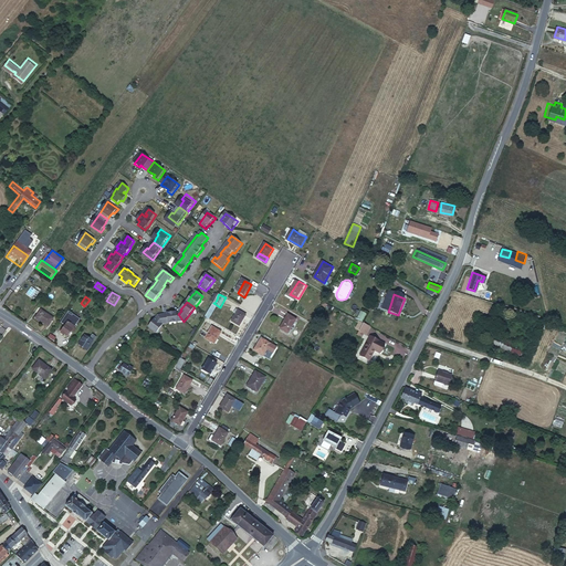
[(220,307),(213,303),(206,317),(212,321),(220,307)]
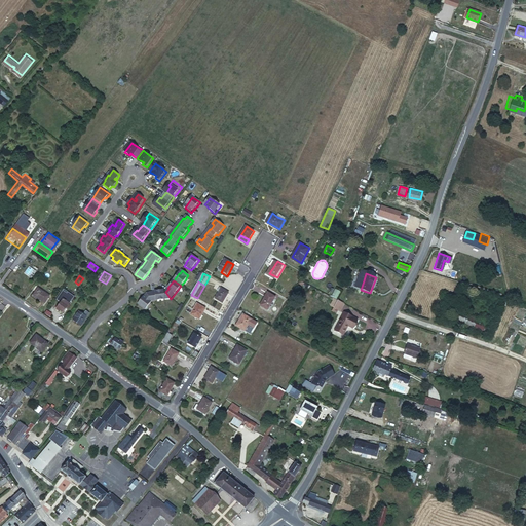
[(49,296),(38,288),(34,294),(45,302),(49,296)]
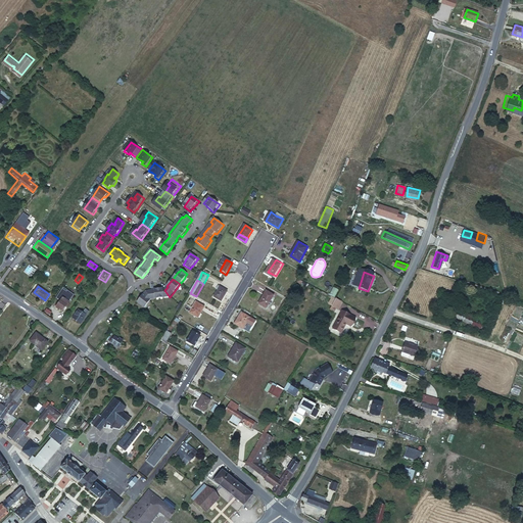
[(229,290),(222,286),(216,297),(223,301),(229,290)]
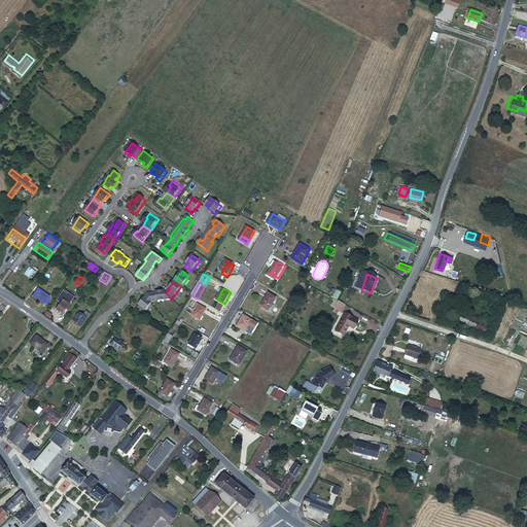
[(332,297),(339,300),(341,291),(335,289),(332,297)]
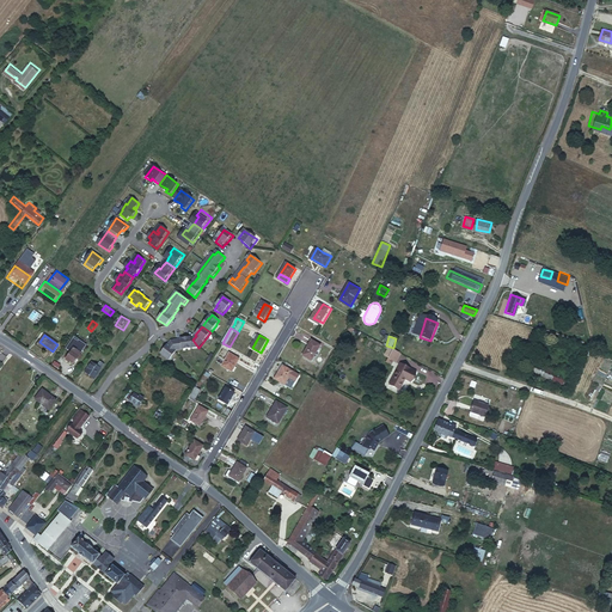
[(74,337),(66,347),(71,350),(66,357),(73,363),(87,344),(80,338),(79,341),(74,337)]
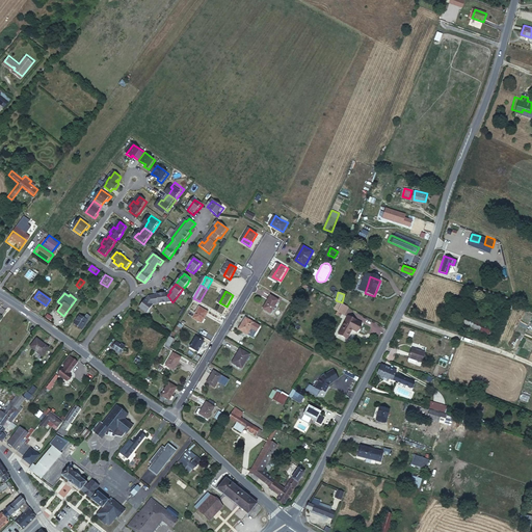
[(166,294),(157,295),(157,296),(153,296),(153,300),(154,300),(154,304),(158,303),(158,304),(167,303),(167,302),(173,302),(167,295),(166,295),(166,294)]
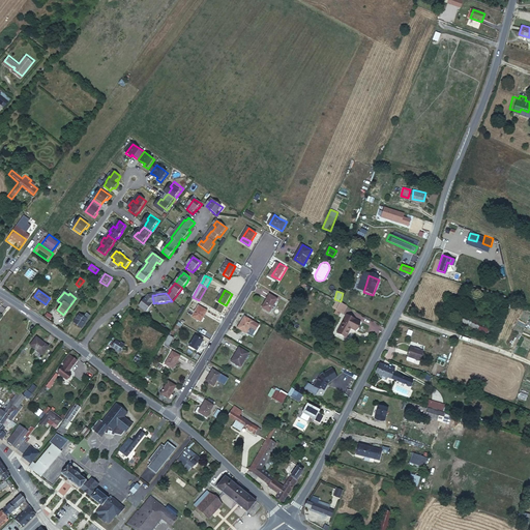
[(152,299),(152,295),(148,296),(145,300),(145,299),(139,306),(146,312),(151,304),(152,303),(153,303),(153,299),(152,299)]
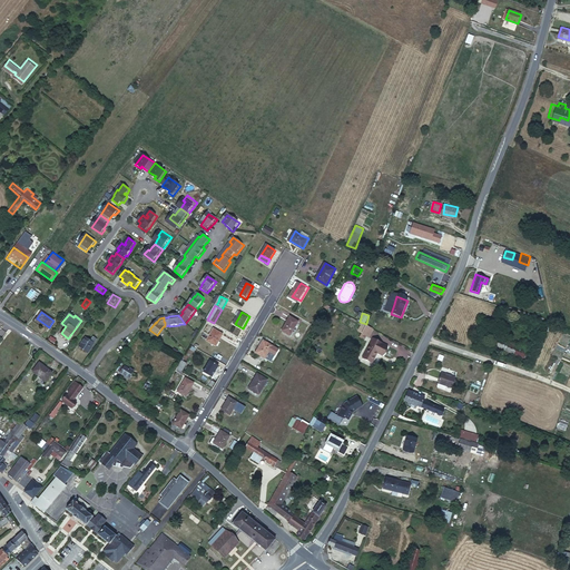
[(295,318),(288,330),(296,334),(303,323),(295,318)]
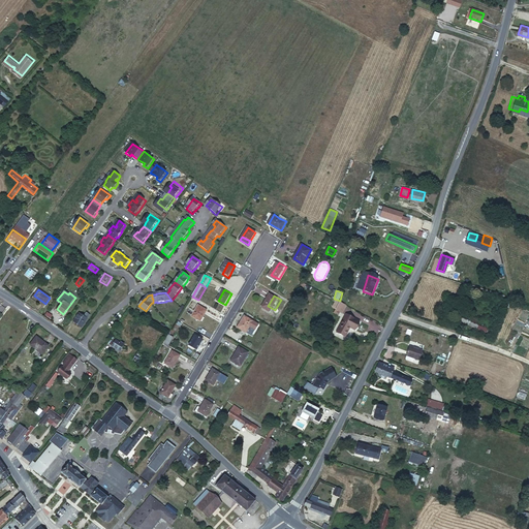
[(347,307),(338,302),(334,309),(343,314),(347,307)]
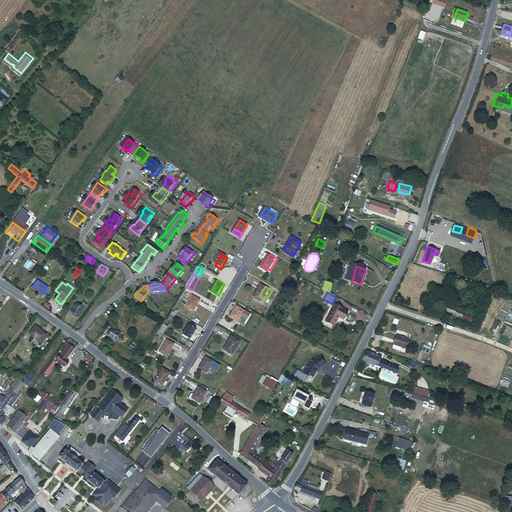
[(200,303),(194,299),(188,311),(193,314),(200,303)]
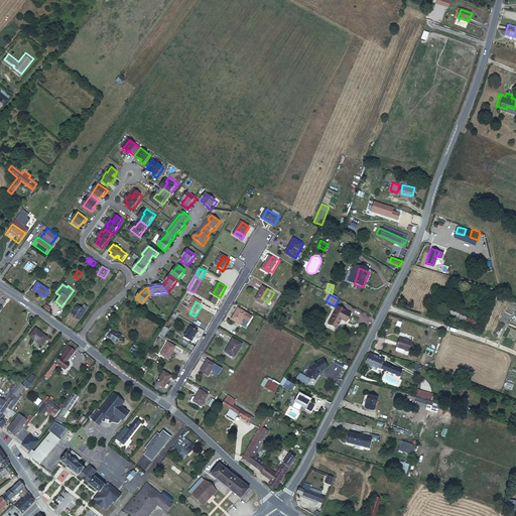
[(81,307),(78,304),(71,312),(80,318),(88,307),(84,304),(81,307)]
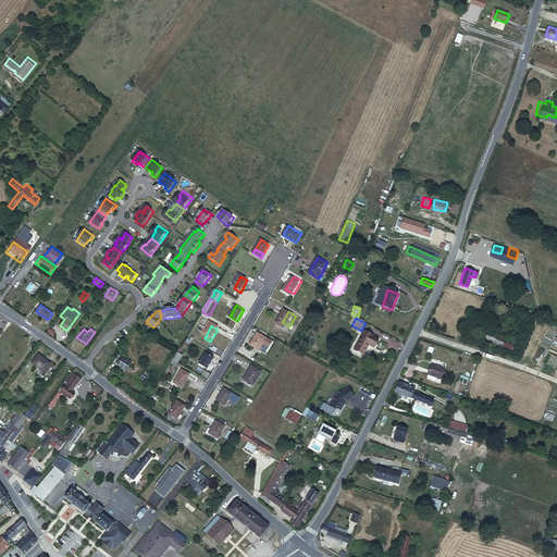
[(518,343),(485,329),(482,336),(515,349),(518,343)]
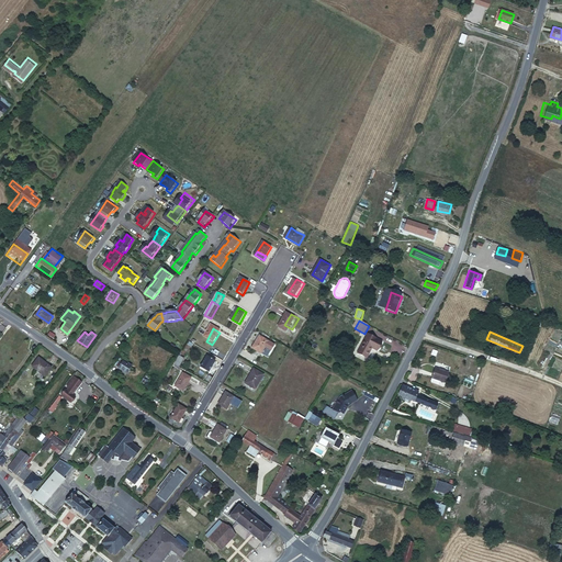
[(270,340),(262,336),(256,348),(263,352),(270,340)]
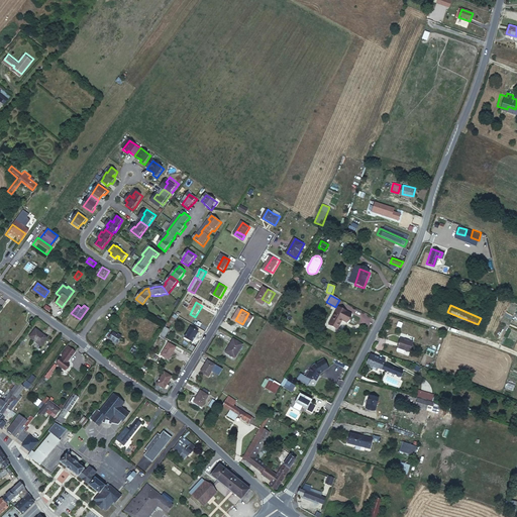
[(351,315),(338,309),(328,328),(336,332),(342,321),(347,323),(351,315)]
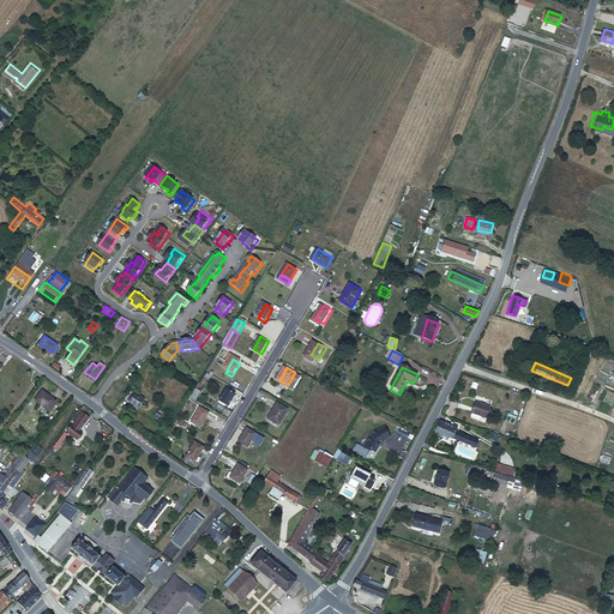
[(239,395),(229,389),(222,403),(230,408),(239,395)]
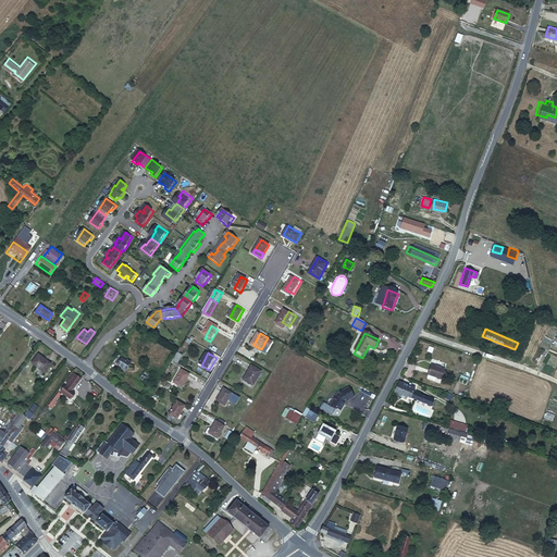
[(178,354),(174,360),(180,363),(184,357),(178,354)]
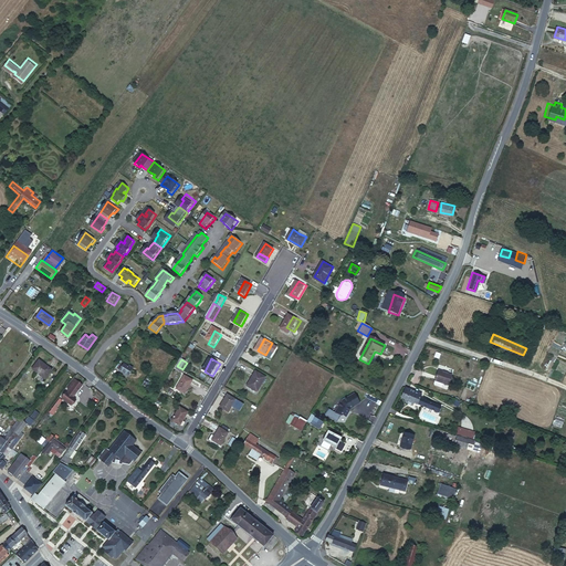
[(134,369),(121,360),(116,368),(129,377),(134,369)]
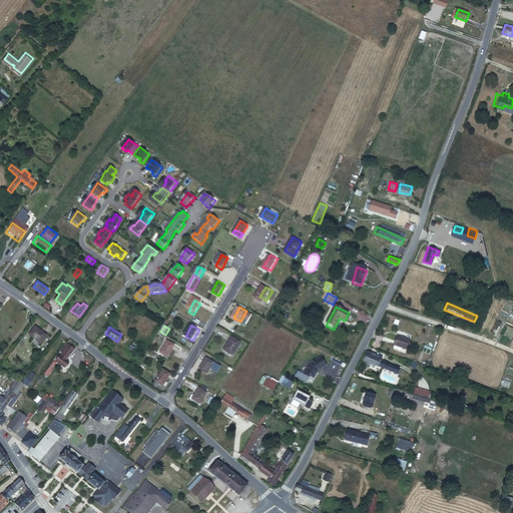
[(36,328),(29,336),(41,345),(47,337),(36,328)]
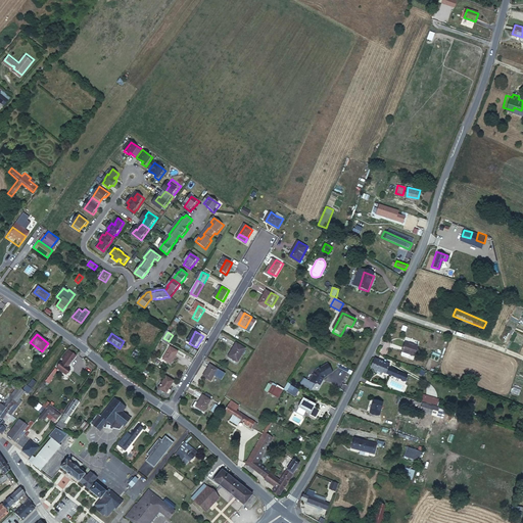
[(415,343),(402,339),(399,348),(409,351),(412,352),(415,343)]
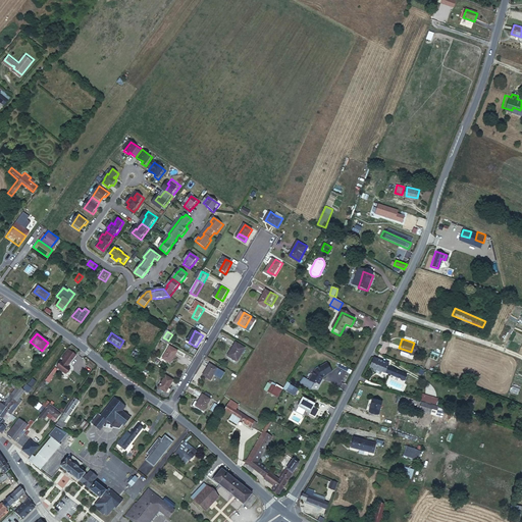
[(248,348),(238,343),(229,356),(240,362),(248,348)]
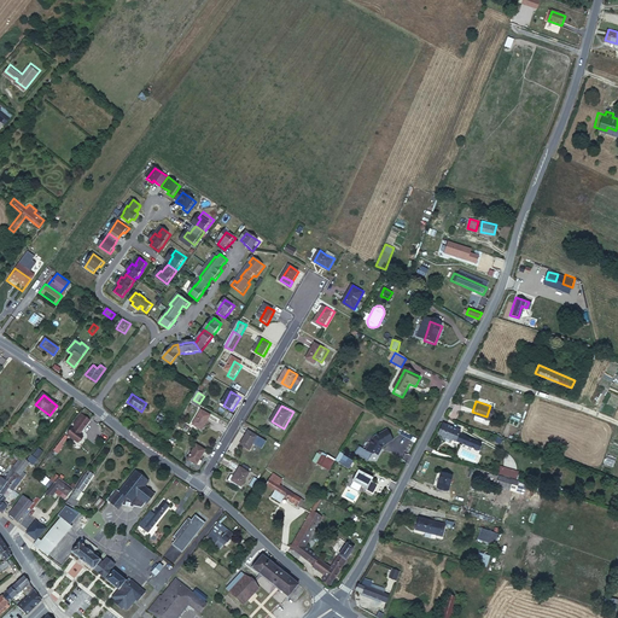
[(213,415),(205,412),(197,425),(204,430),(213,415)]
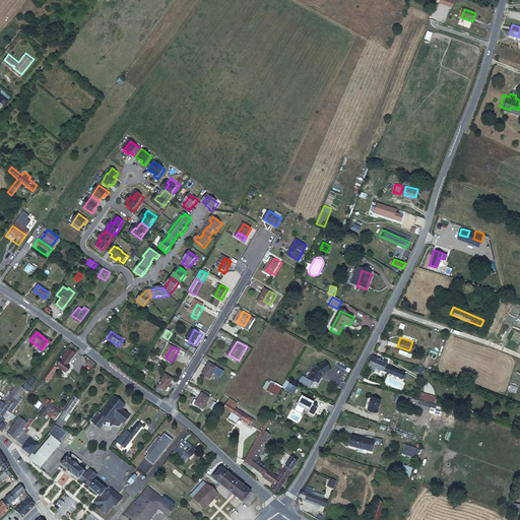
[(141,352),(136,349),(132,355),(137,359),(141,352)]
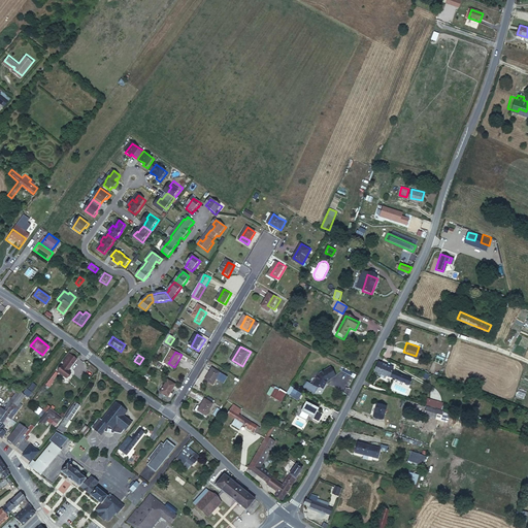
[(71,371),(75,364),(69,360),(66,363),(68,365),(67,367),(65,366),(61,372),(70,378),(74,372),(71,371)]
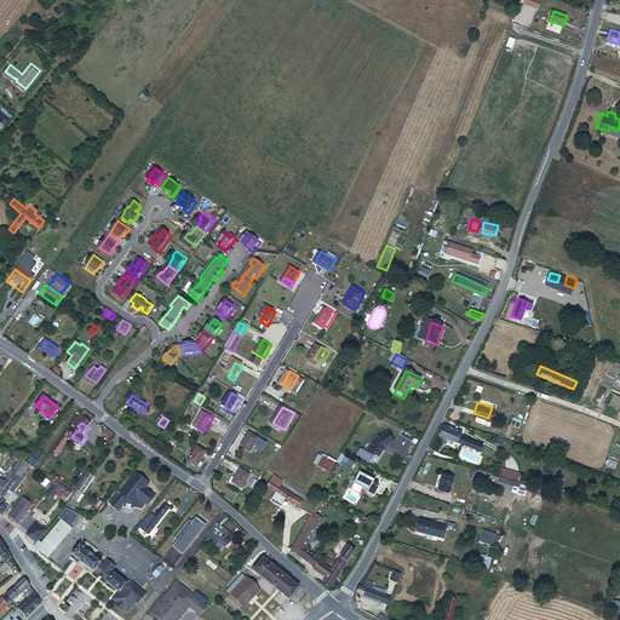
[(463,429),(446,423),(441,436),(445,437),(446,441),(454,445),(455,441),(464,445),(468,436),(468,435),(461,432),(463,429)]
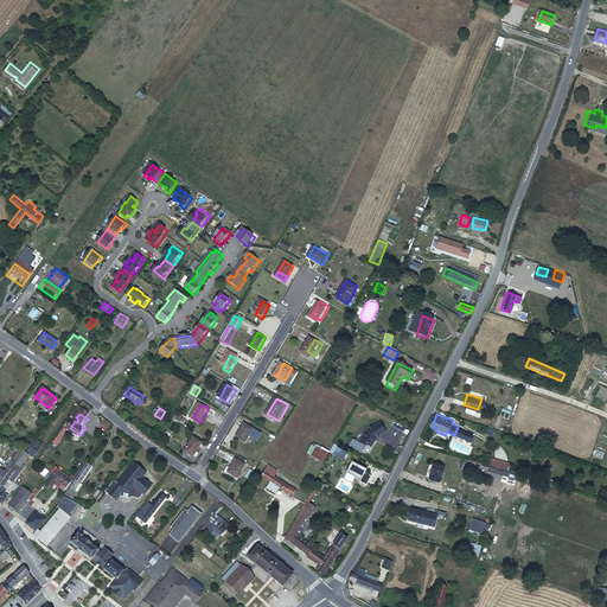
[(27,423),(16,415),(5,428),(17,438),(27,423)]
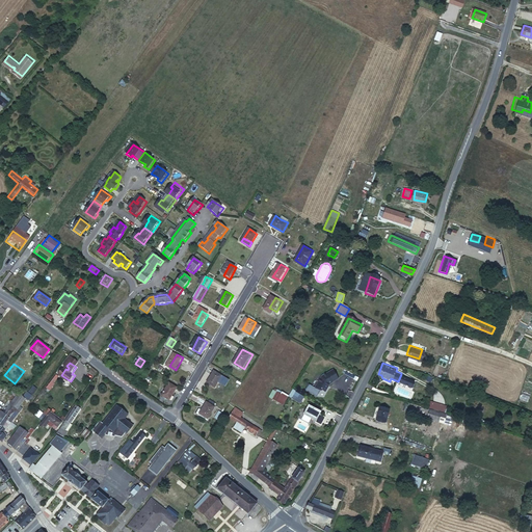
[(319,388),(324,390),(326,384),(326,382),(329,380),(336,376),(329,368),(319,375),(313,387),(319,390),(319,388)]
